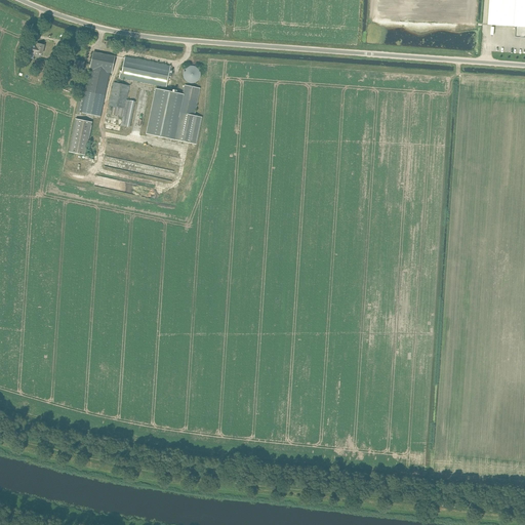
[(524,0),(489,0),(488,25),(517,27),(516,37),(524,37),(524,36),(524,0)]
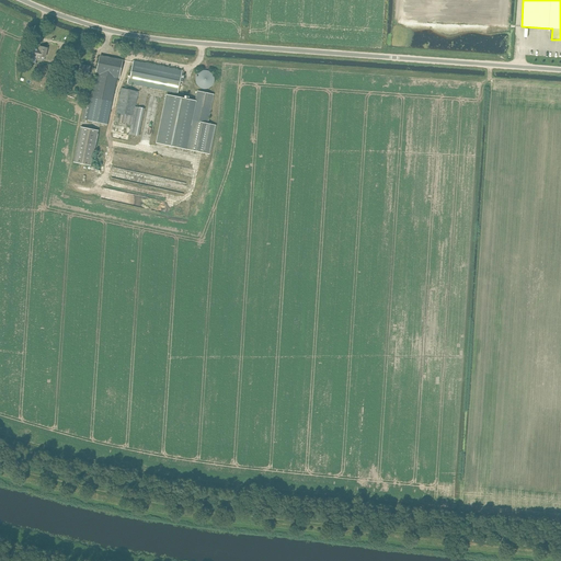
[(38,55),(39,50),(34,49),(34,48),(26,46),(24,55),(32,56),(33,54),(38,55)]
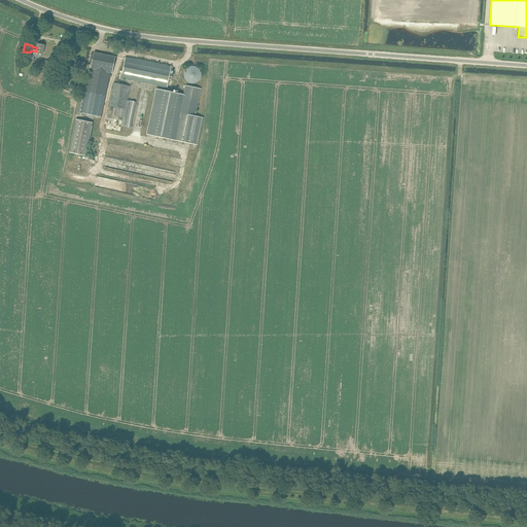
[(37,47),(36,51),(42,54),(44,45),(38,43),(37,47)]
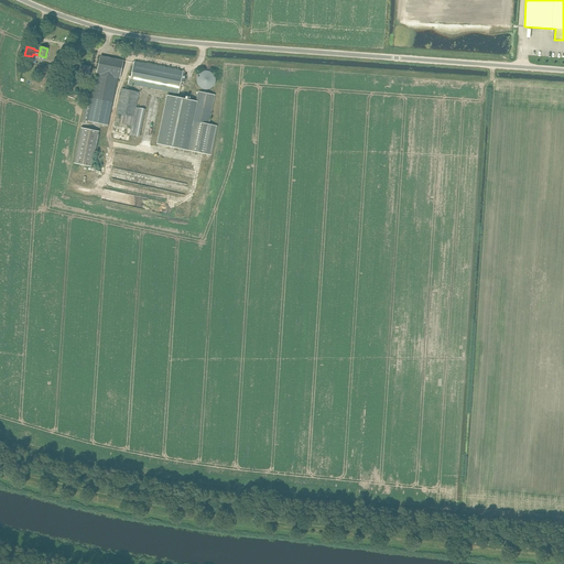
[(98,75),(95,91),(88,90),(82,120),(108,126),(118,78),(119,78),(123,61),(100,56),(98,69),(90,67),(80,65),(79,73),(88,75),(89,73),(98,75)]
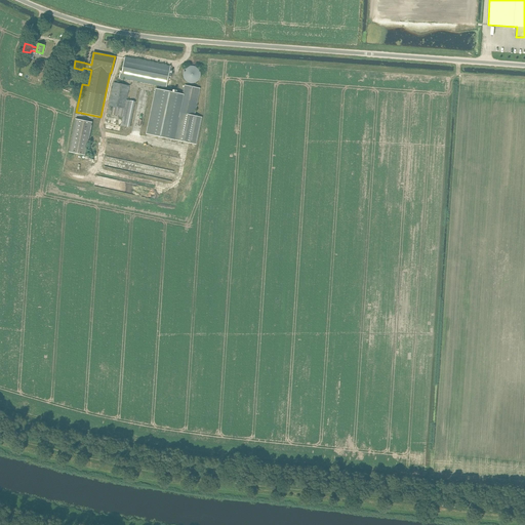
[(166,87),(170,66),(125,56),(122,73),(120,73),(119,77),(166,87)]
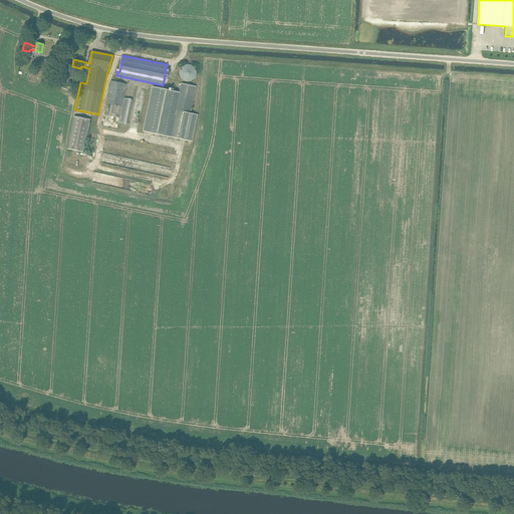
[(196,71),(196,69),(194,67),(192,65),(190,64),(187,64),(185,65),(183,66),(181,68),(180,71),(180,73),(180,76),(182,78),(184,80),(186,81),(188,81),(191,81),(193,80),(195,78),(196,76),(197,73),(196,71)]
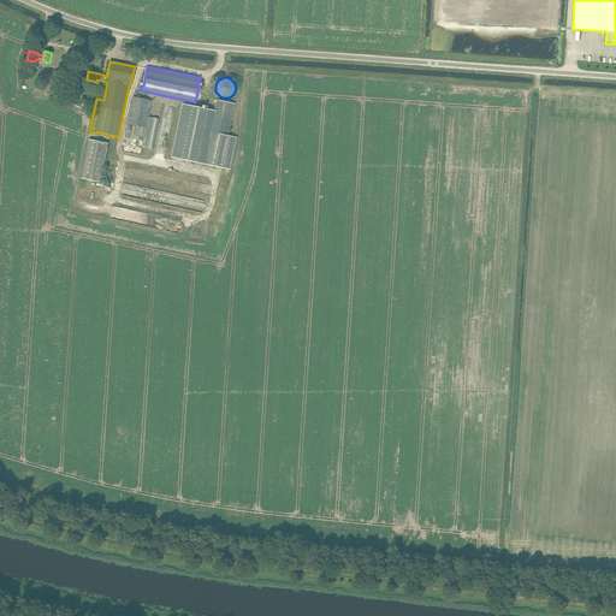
[(159,119),(149,117),(152,100),(134,96),(128,124),(131,125),(130,135),(143,138),(142,148),(152,149),(159,119)]
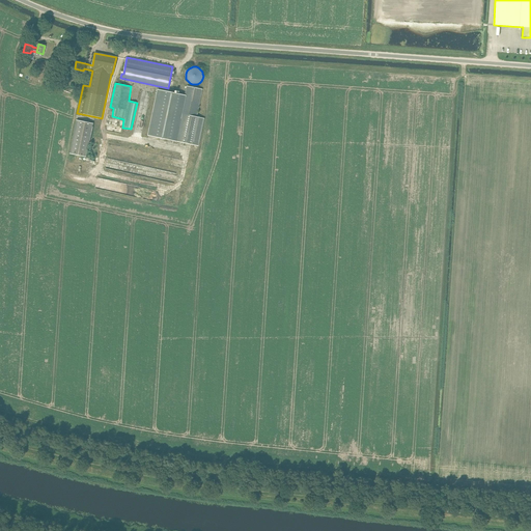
[(196,116),(202,89),(187,86),(185,94),(157,89),(147,135),(174,141),(198,146),(204,118),(196,116)]
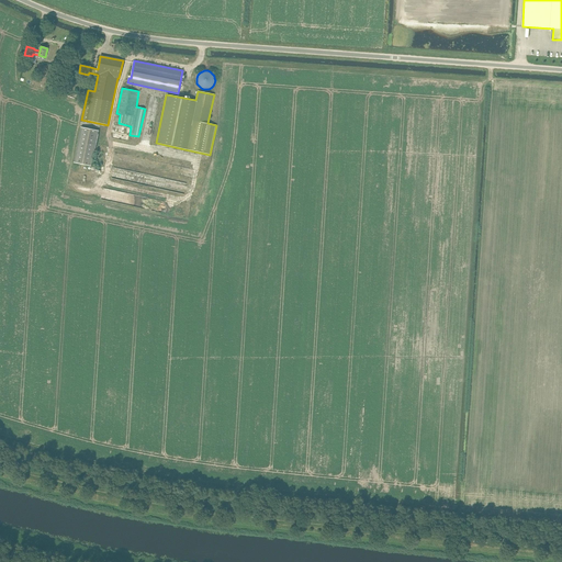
[(80,126),(72,163),(91,166),(99,131),(80,126)]
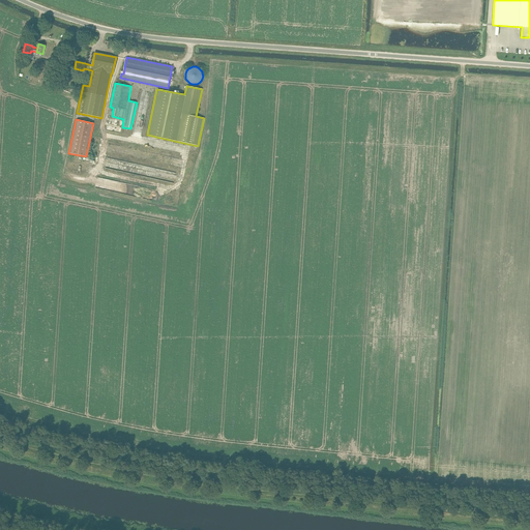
[(169,171),(138,165),(136,174),(163,179),(163,176),(168,177),(169,171)]
